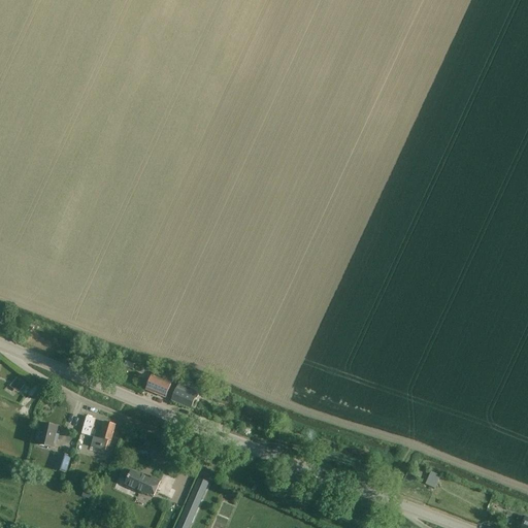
[(166,397),(170,387),(170,386),(151,377),(145,389),(166,397)]
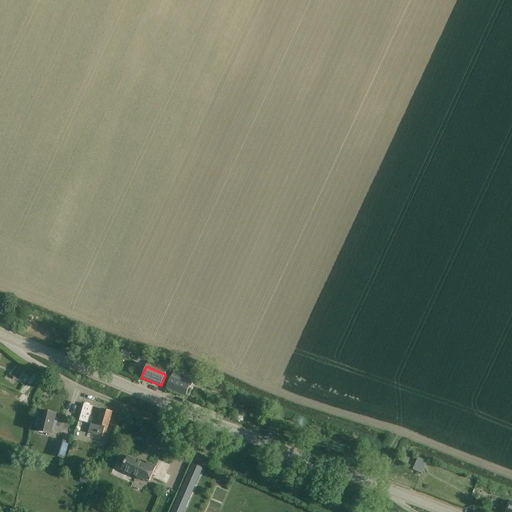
[(16,367),(12,372),(20,378),(24,373),(16,367)]
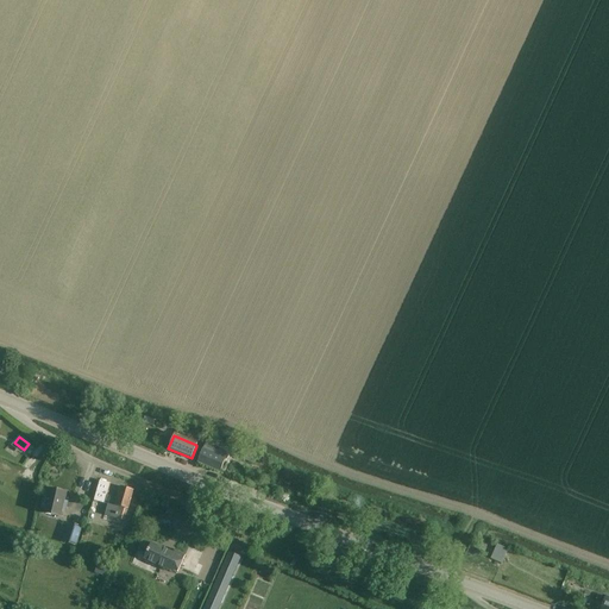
[(220,472),(227,457),(228,452),(206,441),(198,463),(220,472)]
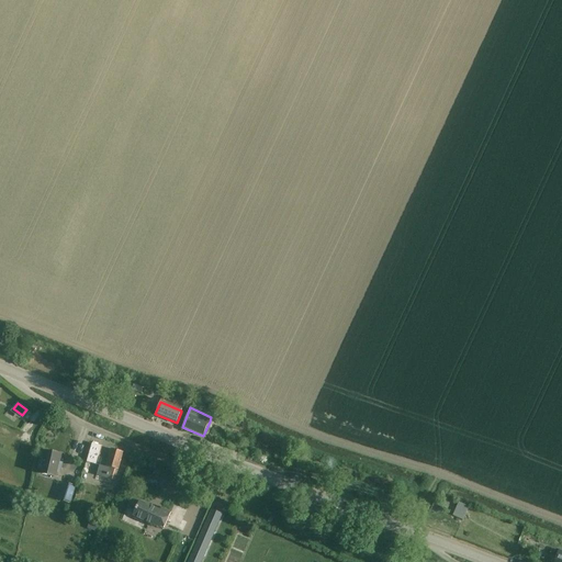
[(97,464),(101,447),(90,444),(86,462),(97,464)]
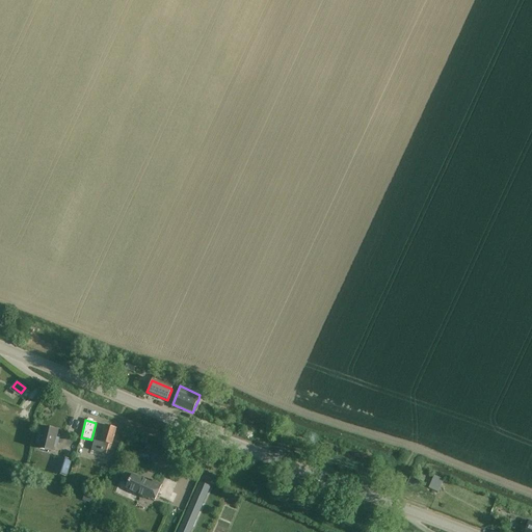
[(112,446),(116,429),(105,425),(102,435),(95,433),(90,450),(107,455),(110,445),(112,446)]
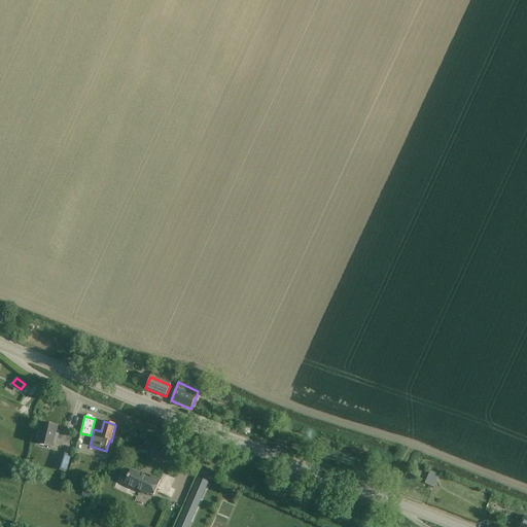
[(38,430),(36,440),(39,440),(37,445),(53,448),(54,444),(56,444),(58,434),(56,433),(57,427),(42,423),(41,430),(38,430)]
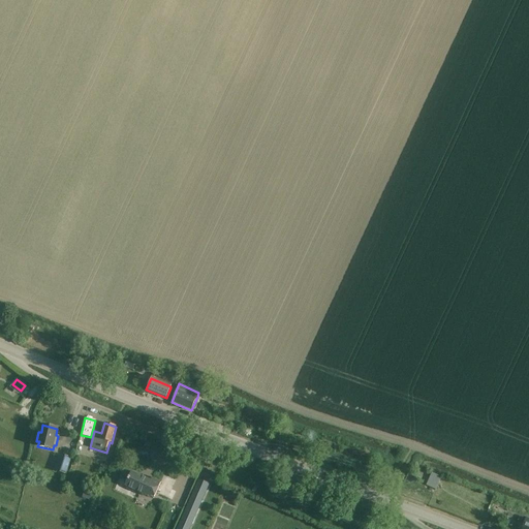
[(66,475),(71,459),(59,456),(54,471),(66,475)]
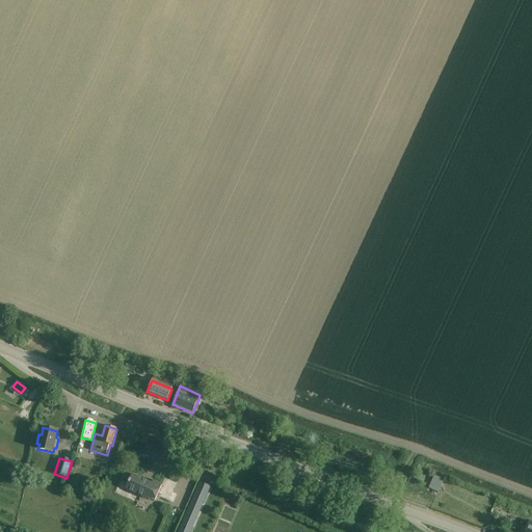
[(131,476),(125,472),(121,481),(128,484),(126,488),(149,499),(150,498),(155,500),(161,485),(152,481),(151,483),(132,475),(131,476)]
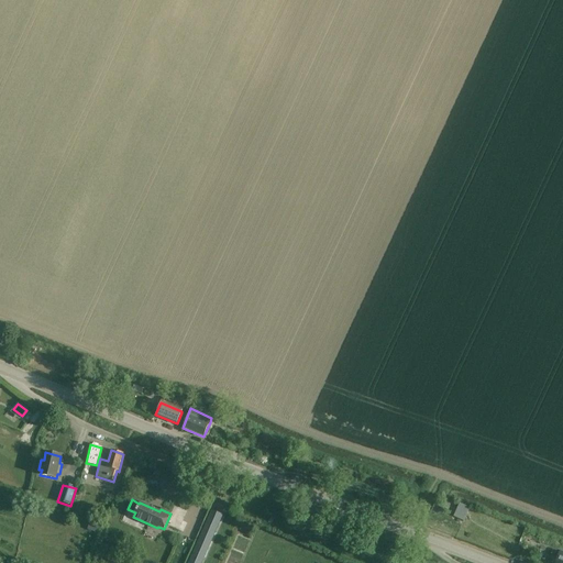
[(464,521),(470,509),(460,504),(453,517),(464,521)]
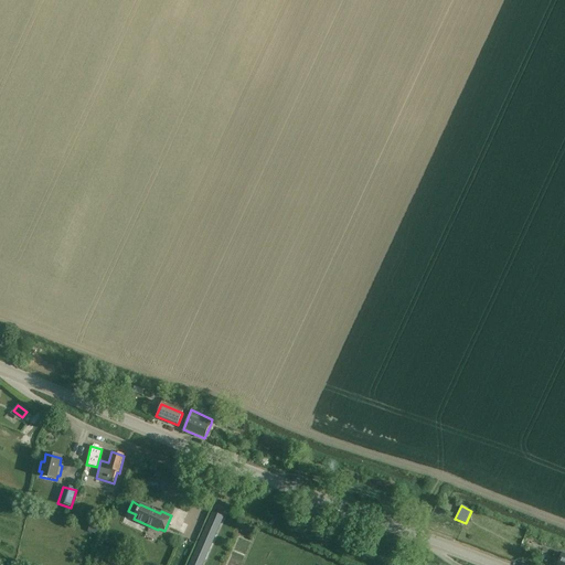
[(202,564),(223,516),(212,512),(196,547),(189,564),(202,564)]
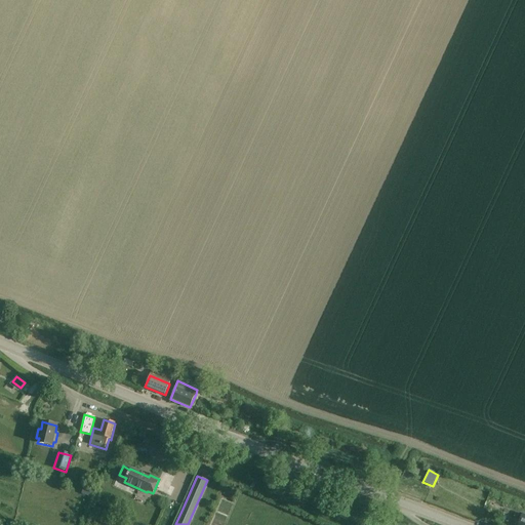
[(489,492),(487,496),(501,502),(503,498),(489,492)]
